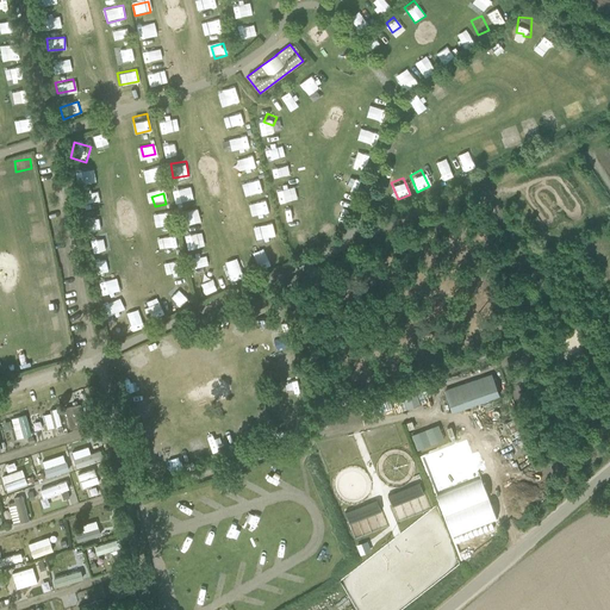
[(282,222),(300,216),(298,206),(279,212),(282,222)]
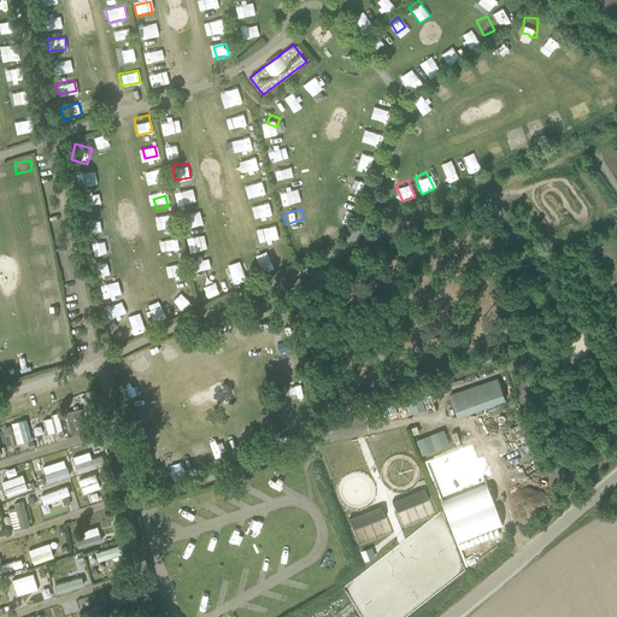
[(318,227),(323,238),(335,233),(330,221),(318,227)]
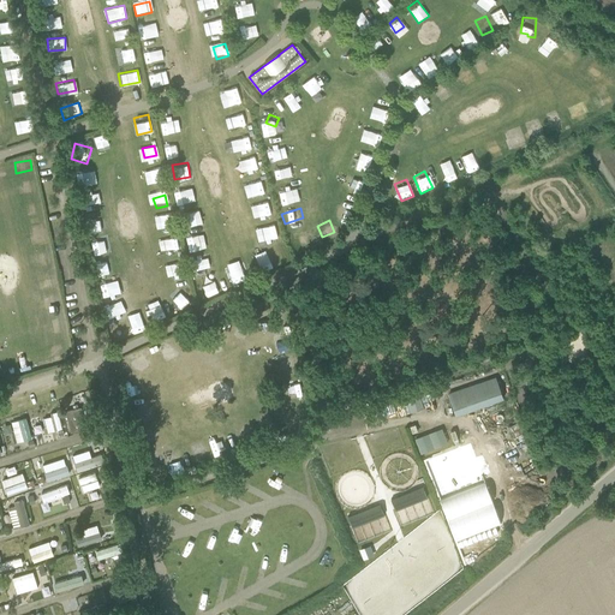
[(199,234),(187,237),(190,251),(203,249),(199,234)]
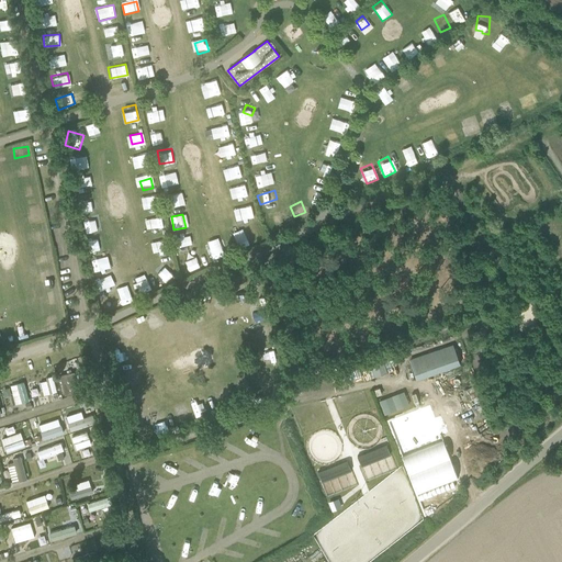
[(144,220),(146,227),(161,223),(159,215),(144,220)]
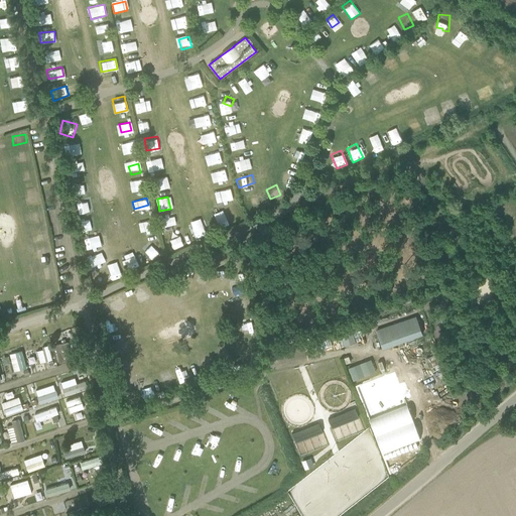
[(79,206),(80,215),(91,213),(89,204),(79,206)]
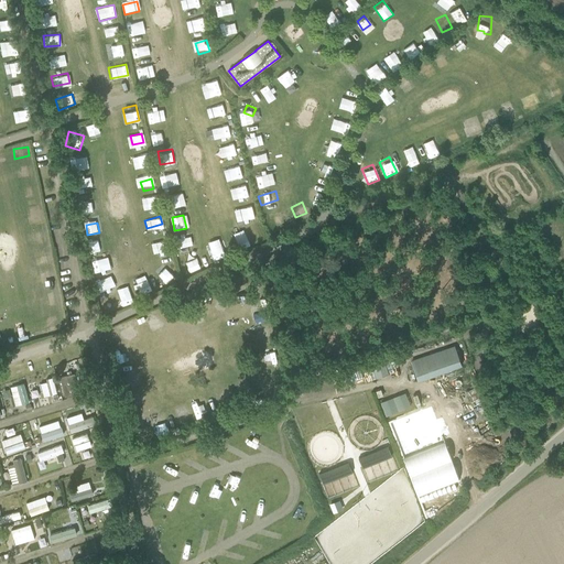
[(156,259),(150,269),(164,279),(171,270),(156,259)]
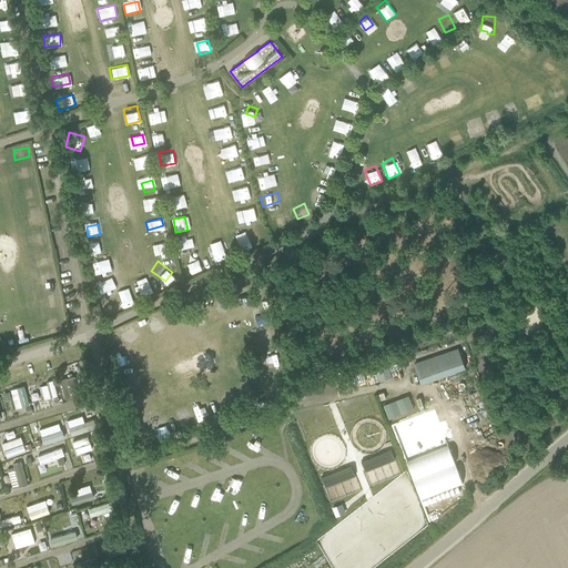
[(144,277),(133,282),(140,297),(151,292),(144,277)]
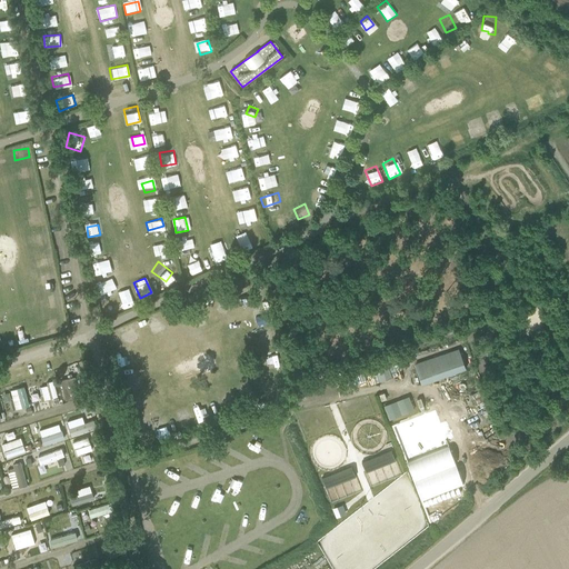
[(103,299),(106,310),(116,307),(112,297),(103,299)]
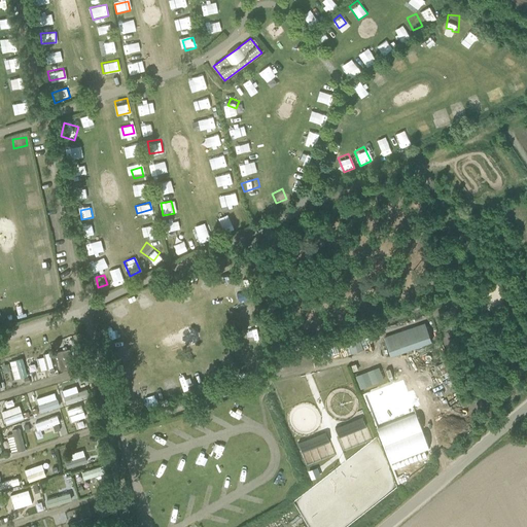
[(200,280),(205,294),(211,292),(206,277),(200,280)]
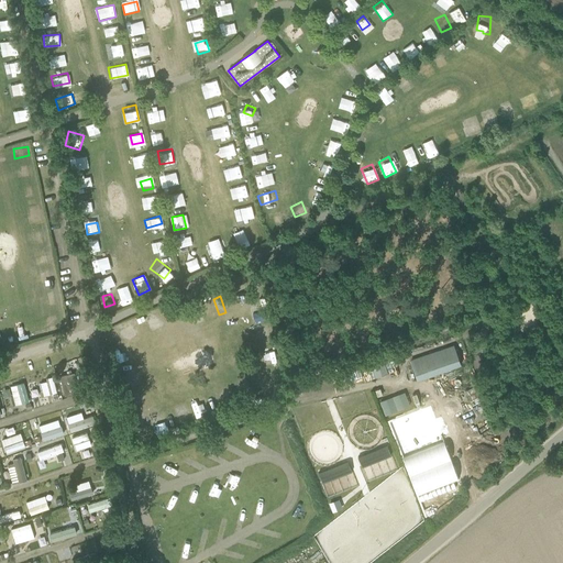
[(418,379),(460,364),(453,344),(410,360),(418,379)]
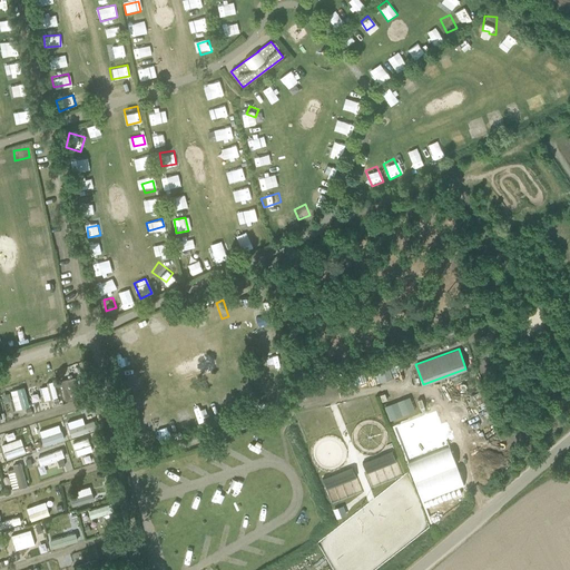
[(373,367),(377,381),(396,374),(392,361),(373,367)]
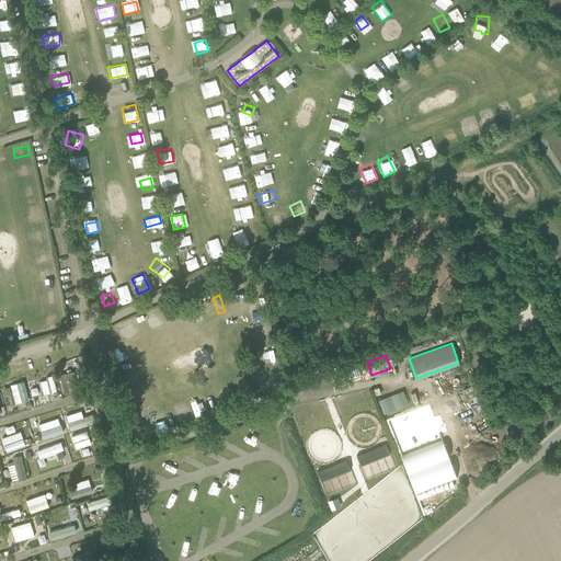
[(241,377),(233,378),(236,391),(243,390),(241,377)]
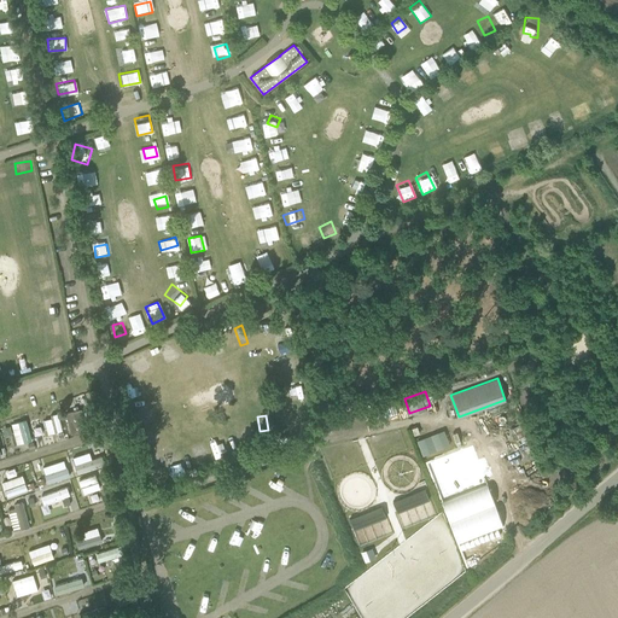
[(11,421),(13,443),(30,441),(28,419),(11,421)]
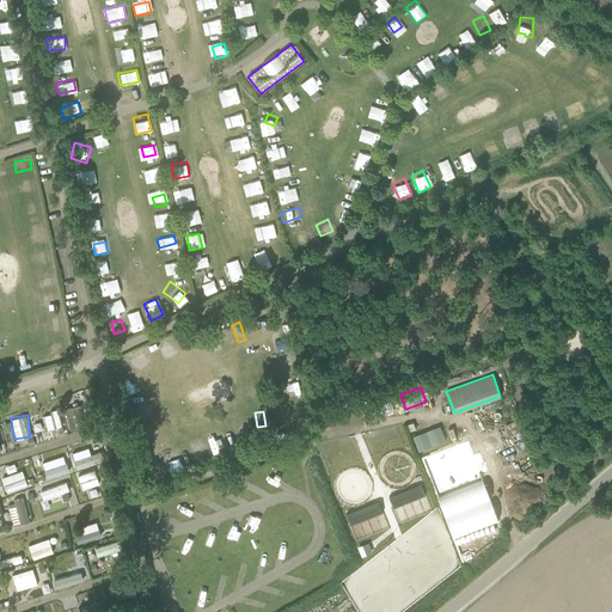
[(412,436),(418,452),(446,441),(440,426),(412,436)]
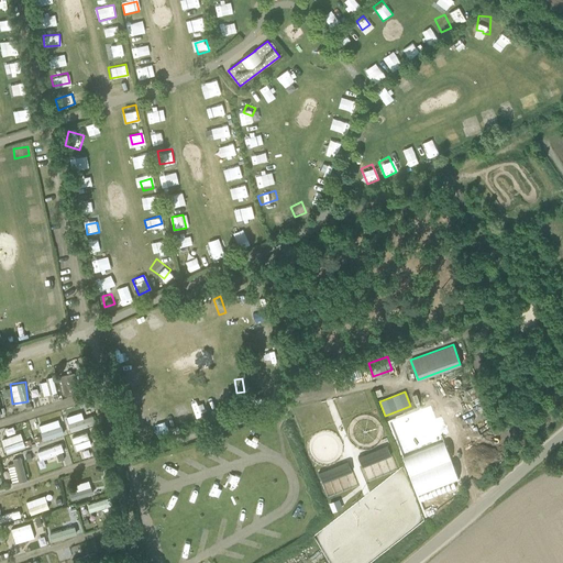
[(199,416),(210,411),(202,395),(191,400),(199,416)]
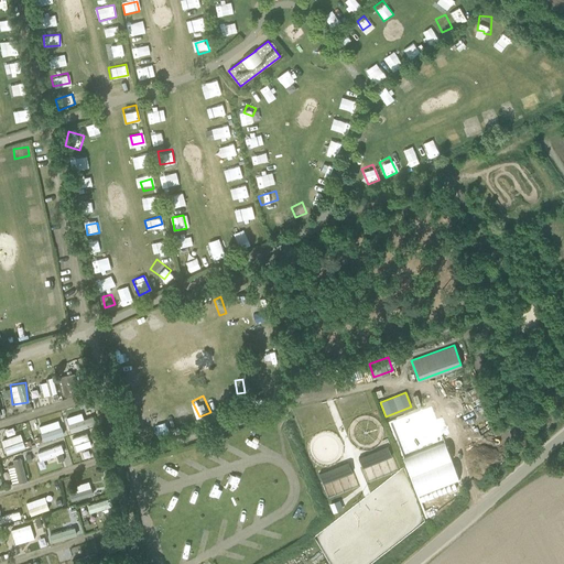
[(182,422),(192,419),(186,403),(176,407),(182,422)]
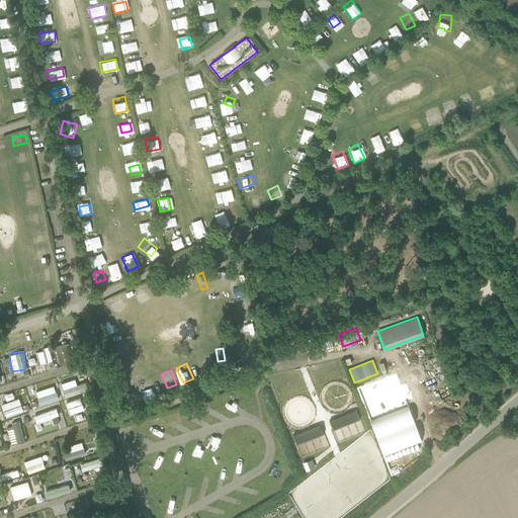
[(58,378),(60,387),(69,384),(66,375),(58,378)]
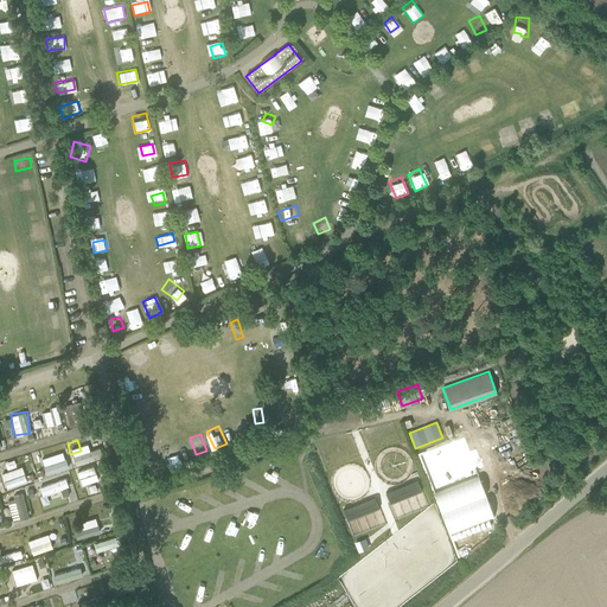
[(71,454),(72,464),(90,461),(89,454),(98,453),(97,448),(80,451),(80,453),(71,454)]
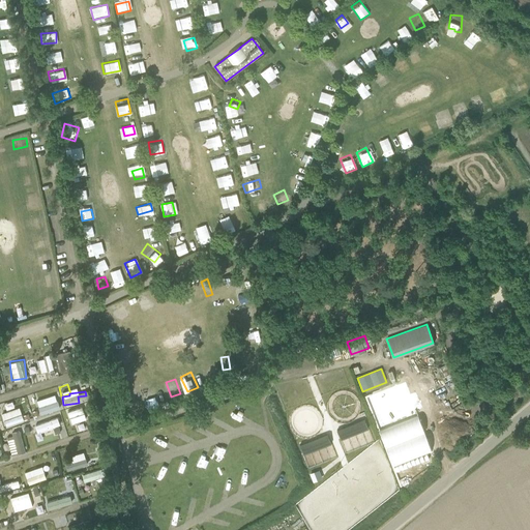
[(54,393),(34,400),(39,414),(59,408),(54,393)]
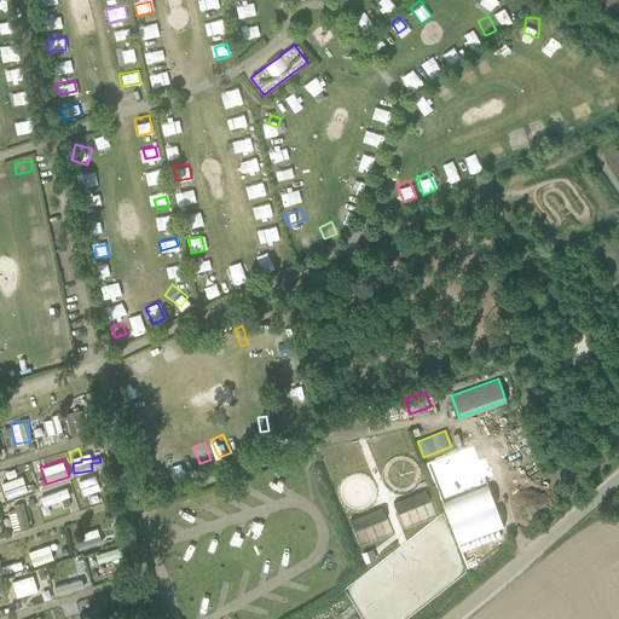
[(0,482),(0,484),(6,498),(27,490),(19,474),(0,482)]
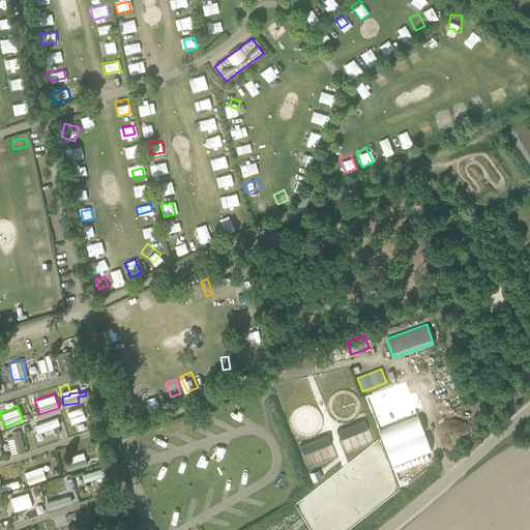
[(80,407),(66,411),(70,422),(84,418),(80,407)]
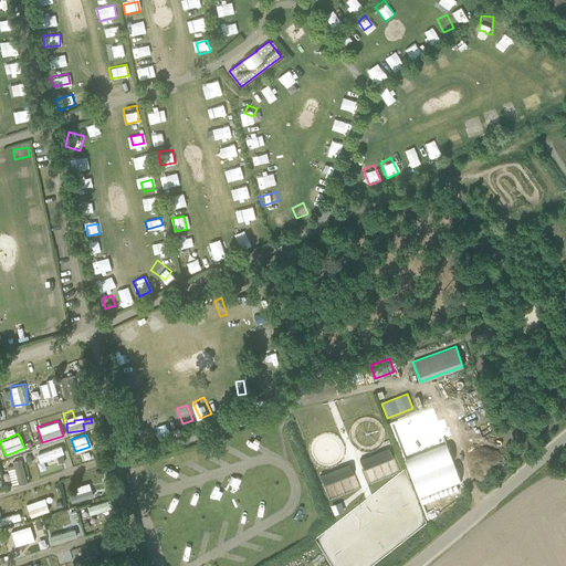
[(34,453),(40,470),(45,468),(43,460),(62,453),(60,446),(34,453)]
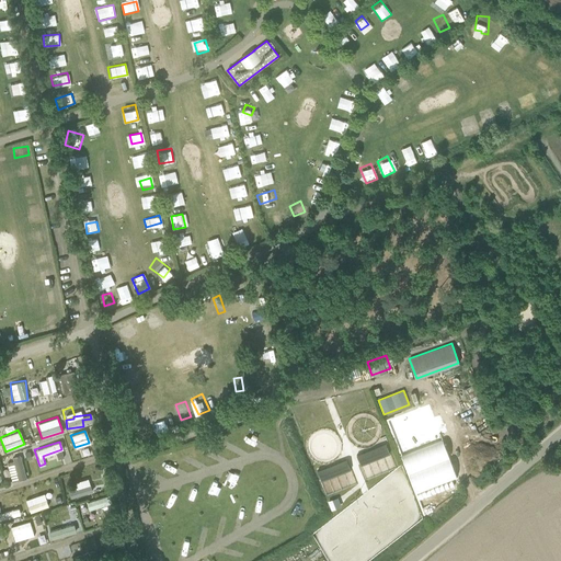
[(361,466),(389,454),(385,444),(356,455),(361,466)]
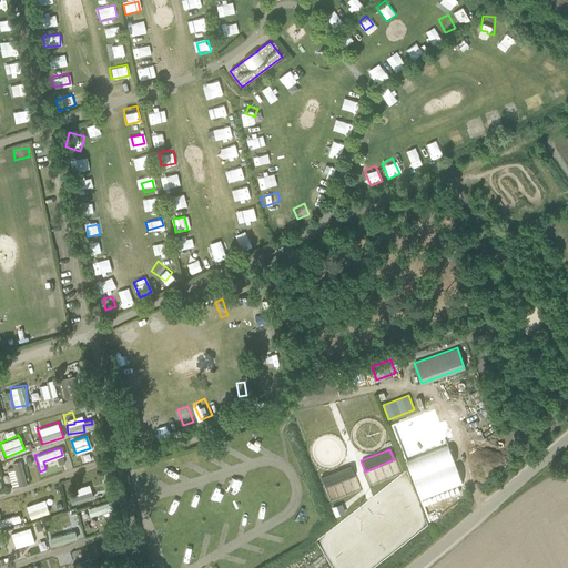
[(10,484),(24,484),(23,460),(9,462),(10,484)]
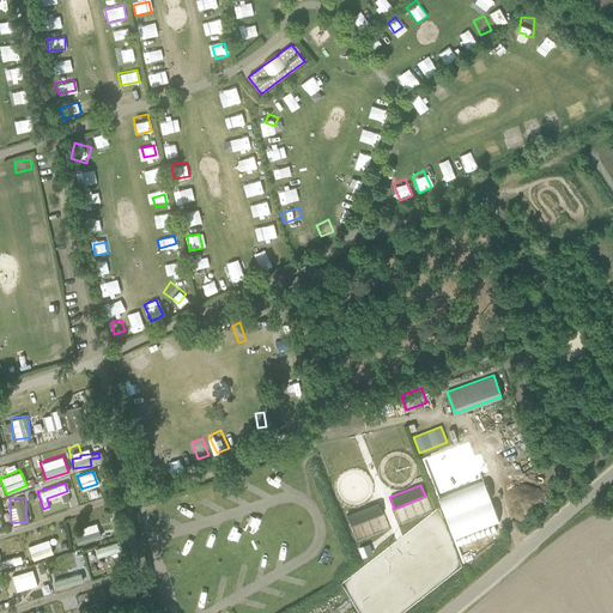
[(346,515),(351,526),(382,514),(377,502),(346,515)]
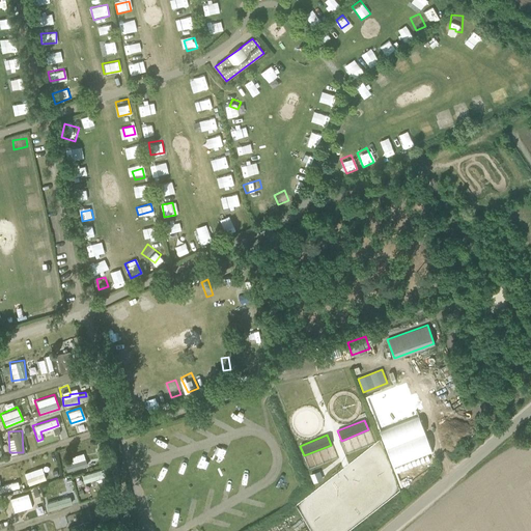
[(63,465),(66,472),(87,465),(82,452),(66,457),(68,463),(63,465)]
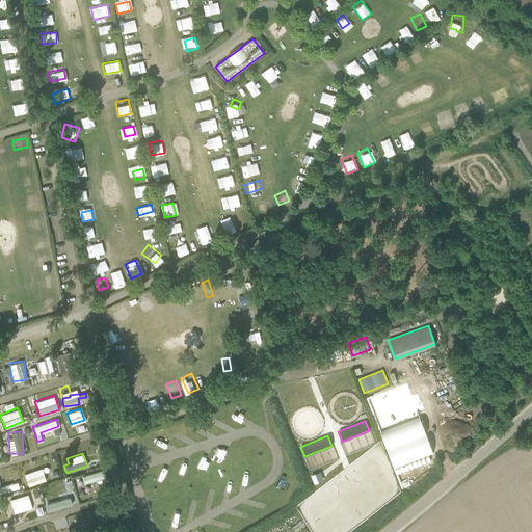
[(42,467),(23,472),(27,485),(45,481),(42,467)]
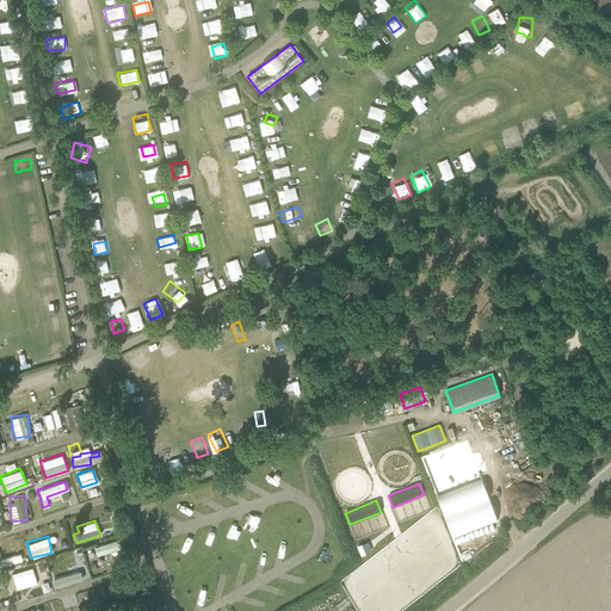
[(57,572),(86,563),(82,549),(54,557),(57,572)]
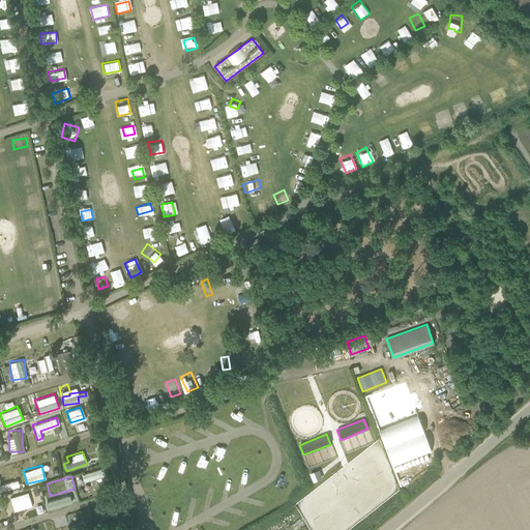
[(0,490),(19,486),(17,479),(0,482),(0,490)]
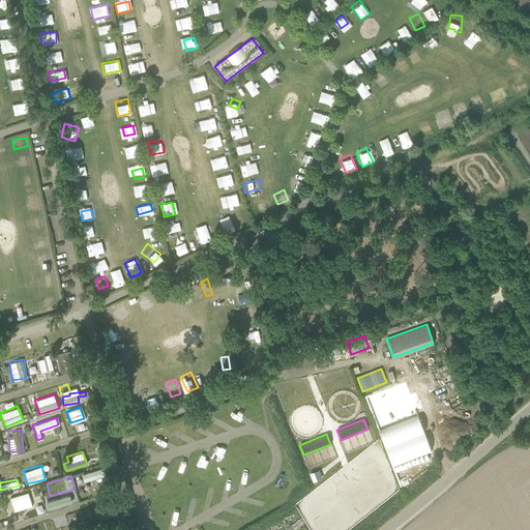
[(27,492),(9,497),(13,511),(31,505),(27,492)]
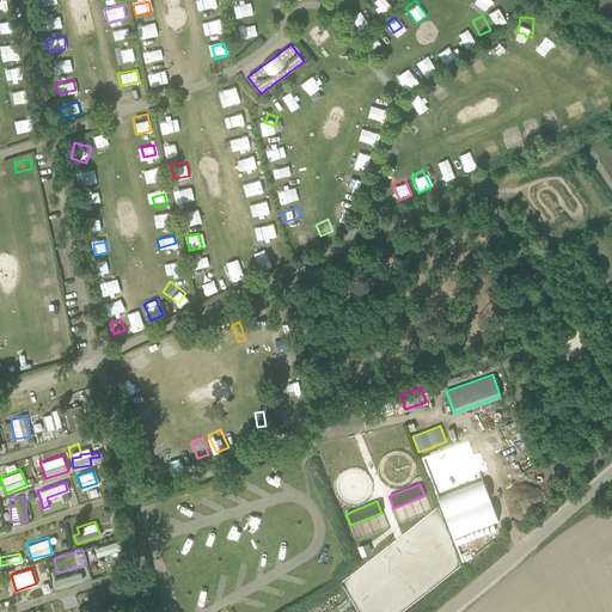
[(53,586),(80,582),(79,573),(51,576),(53,586)]
